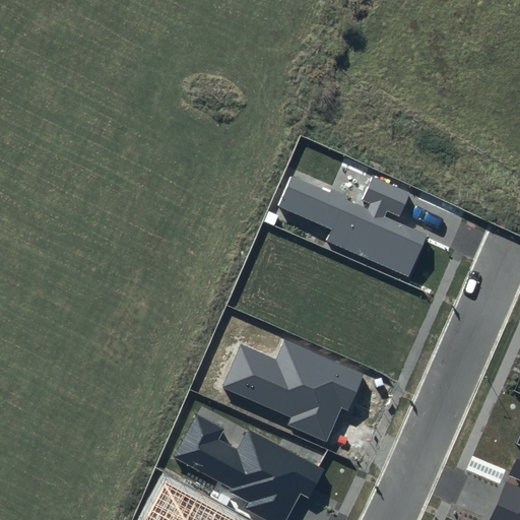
[(408,194),(373,179),(363,200),(371,204),(368,209),(290,176),(276,206),(330,229),(325,241),(408,277),(427,235),(385,216),(387,211),(399,216),(408,194)]
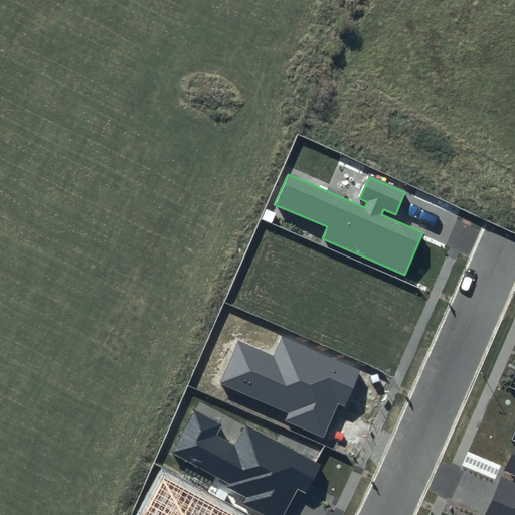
[(361,370),(281,335),(273,354),(238,339),(219,383),(289,414),(287,420),(323,437),(337,404),(345,407),(361,370)]
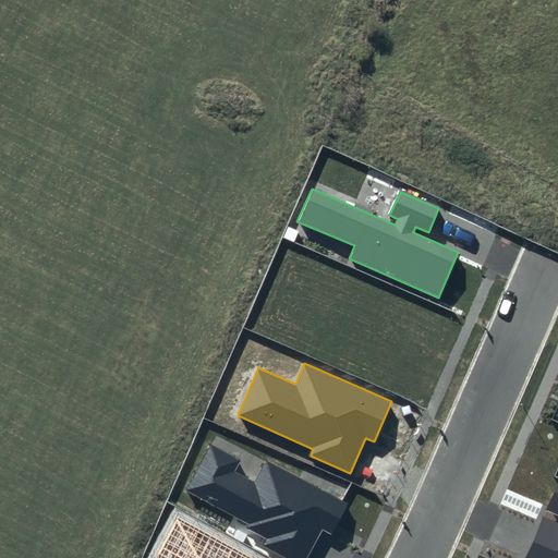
[(241,461),(210,445),(185,492),(247,525),(246,529),(267,540),(264,545),(287,557),(305,557),(322,528),(330,532),(347,505),(266,461),(255,483),(235,472),(241,461)]
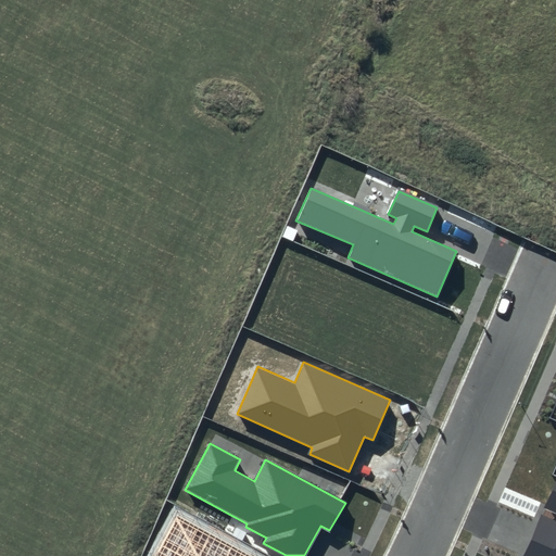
[(555,555),(555,479),(523,555),(555,555)]
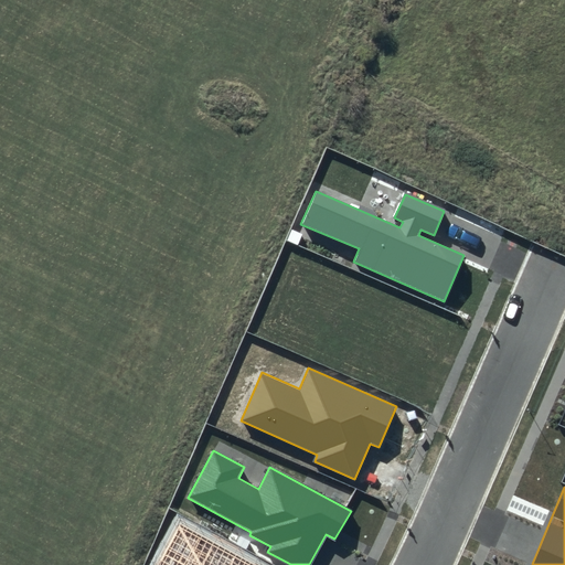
[(254,564),(180,524),(157,564),(254,564)]
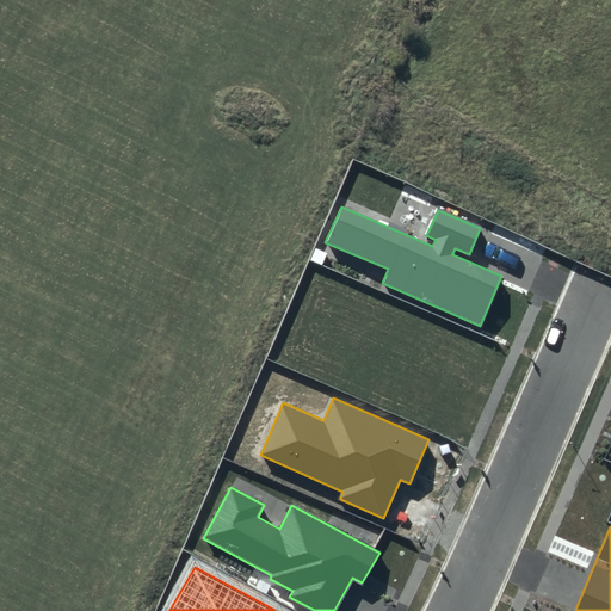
All buildings are outlined.
